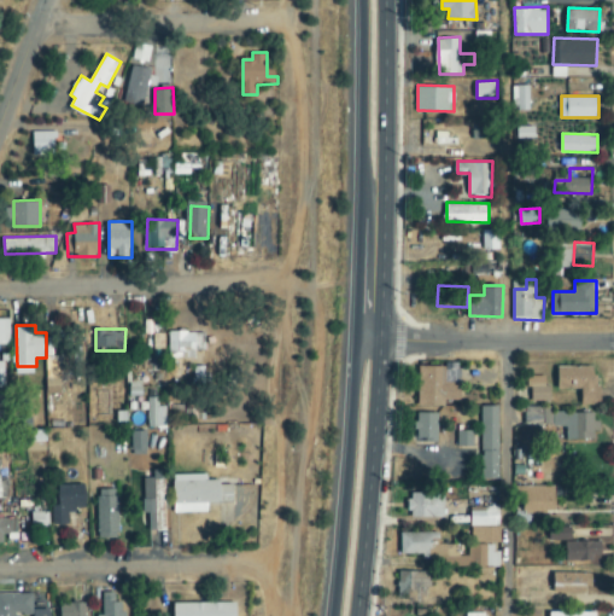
[(208,349),(206,330),(170,331),(171,358),(197,356),(197,349),(208,349)]
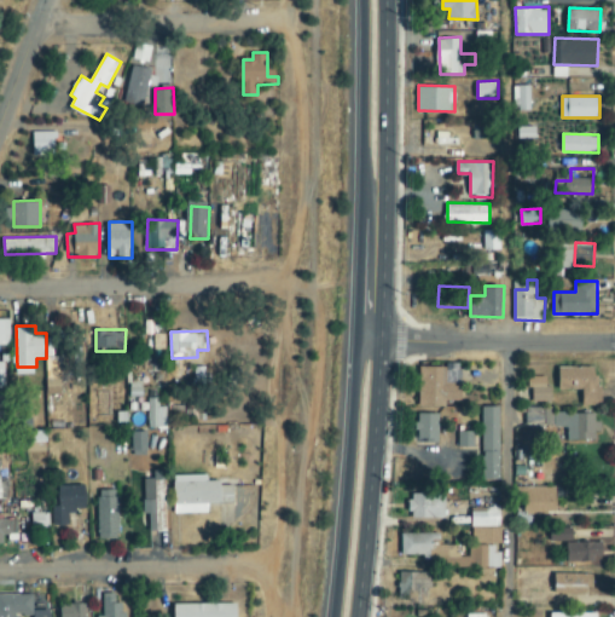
[(421,364),(421,405),(447,407),(447,401),(462,401),(462,364),(421,364)]
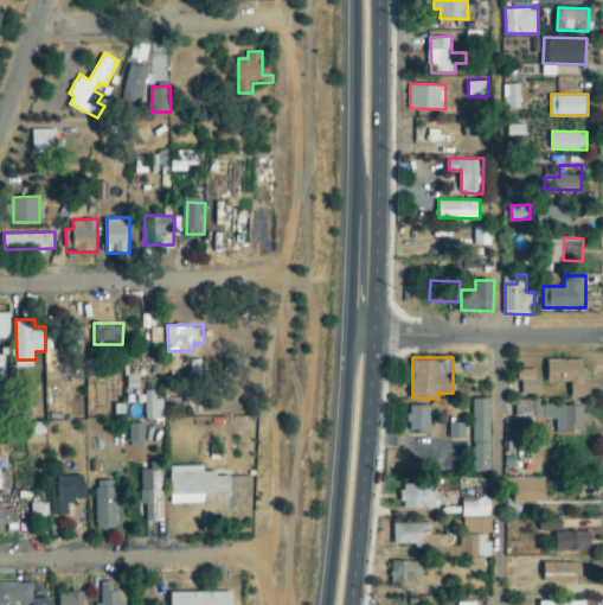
[(584,360),(549,358),(549,381),(572,382),(572,396),(590,396),(591,368),(584,368),(584,360)]
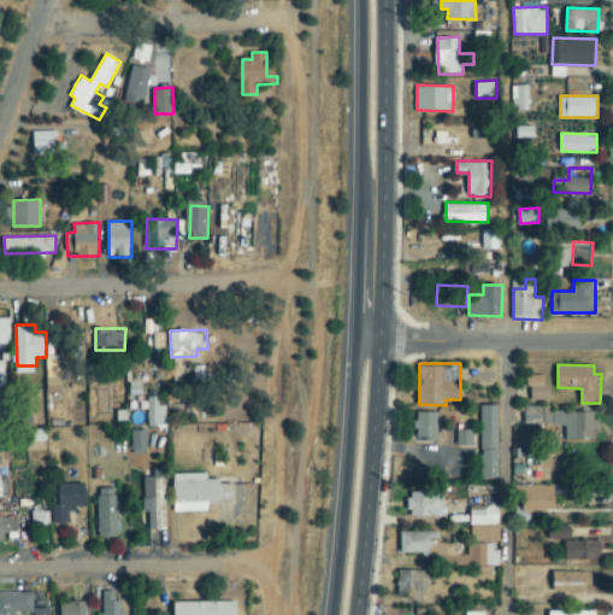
[(546,374),(530,374),(531,400),(552,399),(550,385),(546,385),(546,374)]
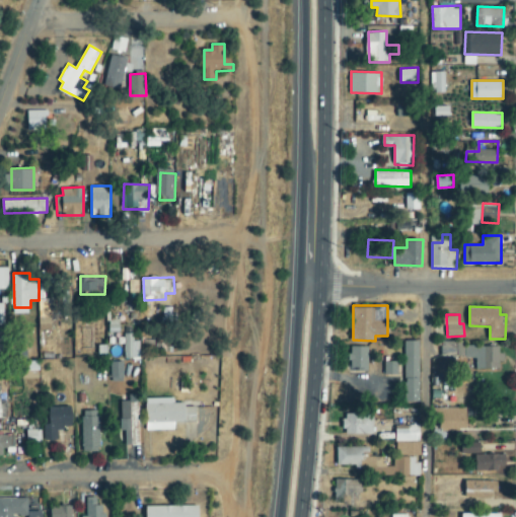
[(126,358),(141,358),(141,340),(135,340),(135,333),(126,333),(126,358)]
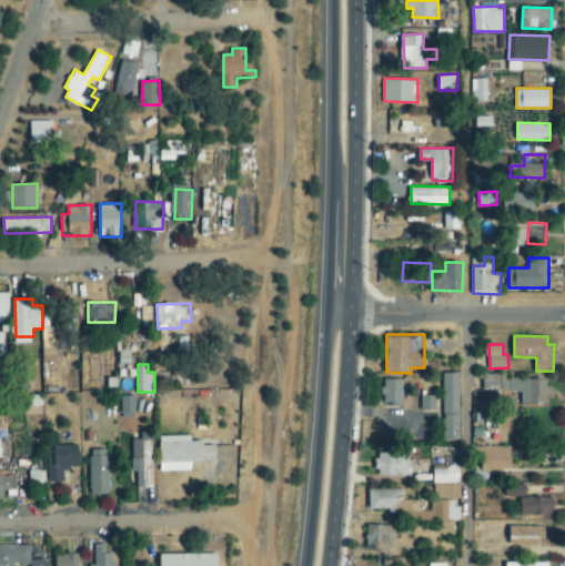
[(460,372),(444,372),(445,412),(461,412),(460,372)]
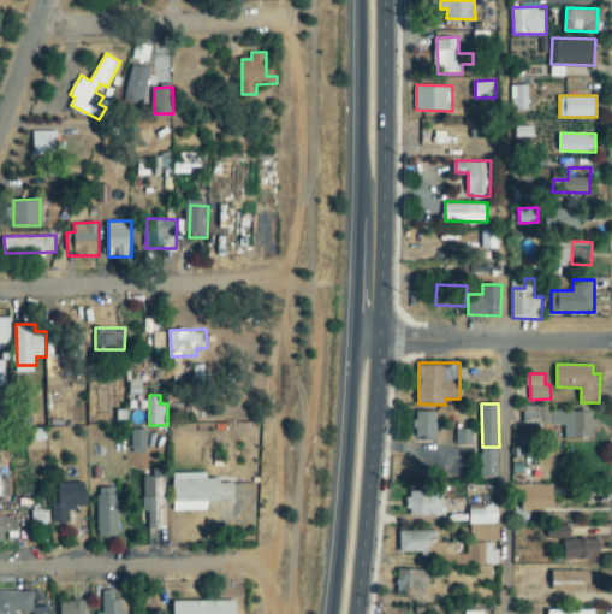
[(540,417),(540,405),(526,405),(527,418),(540,417)]
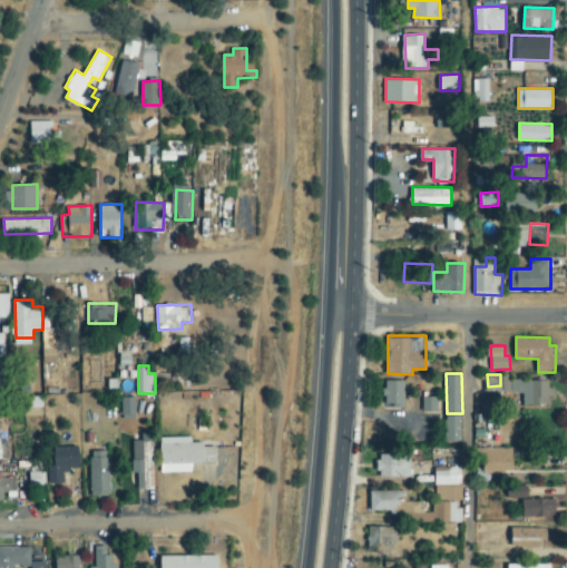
[(553,380),(510,379),(510,392),(525,392),(525,404),(553,405),(553,380)]
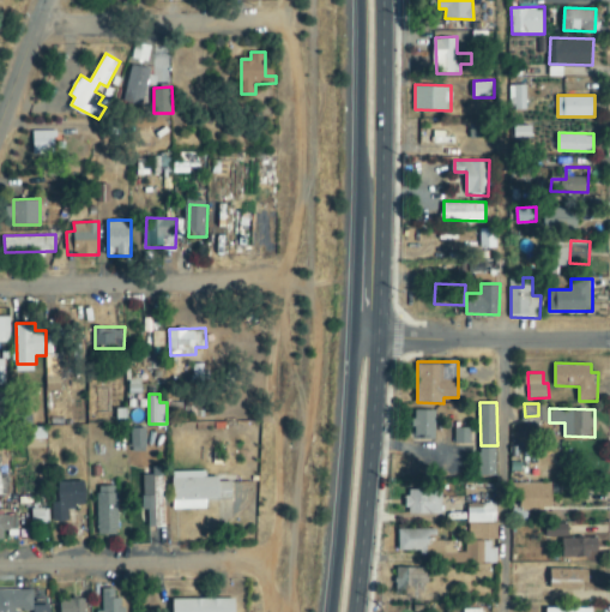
[(438,436),(436,409),(415,409),(415,436),(438,436)]
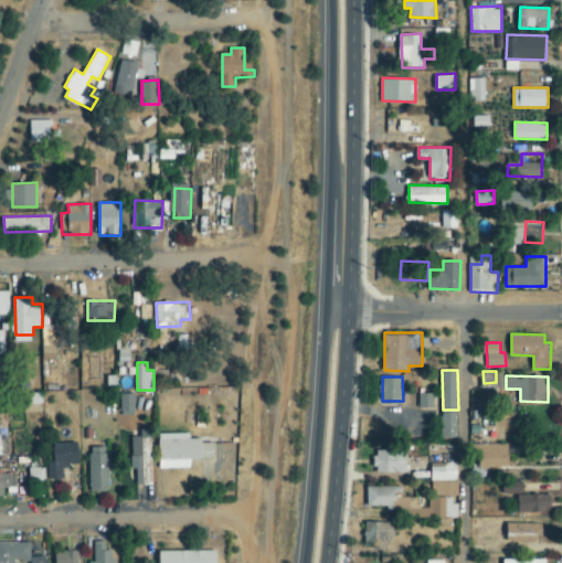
[(136,392),(122,393),(123,414),(136,414),(136,392)]
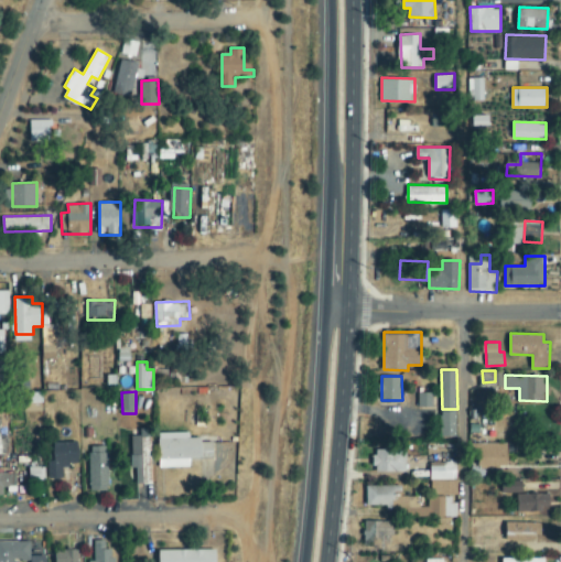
[(456,435),(457,410),(442,409),(441,435),(456,435)]
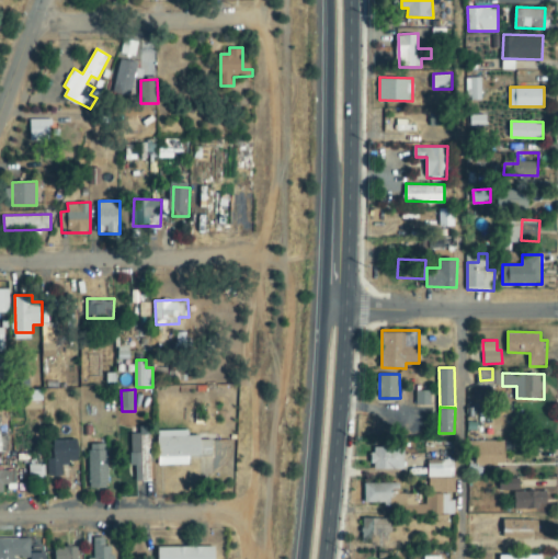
[(151,425),(140,425),(140,432),(131,433),(132,465),(136,465),(137,481),(152,481),(151,425)]
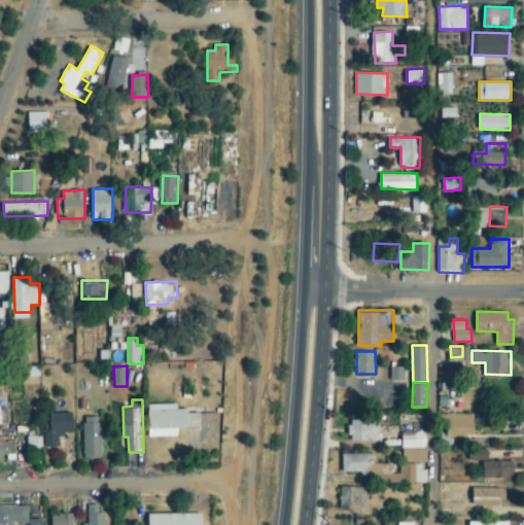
[(149,404),(150,436),(178,435),(178,428),(200,427),(200,412),(189,413),(189,409),(178,409),(178,403),(149,404)]
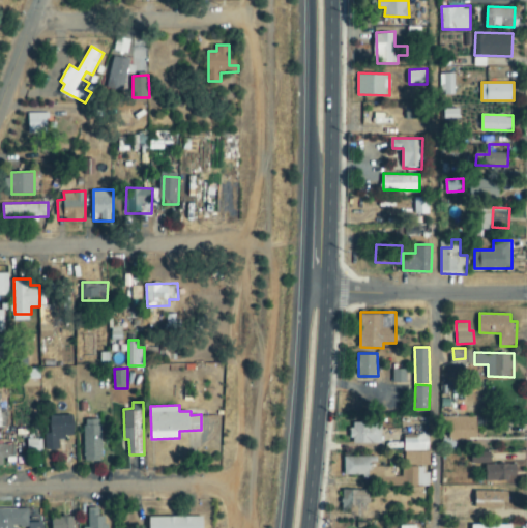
[(47,461),(59,460),(59,437),(75,436),(75,414),(51,414),(51,432),(47,432),(47,461)]
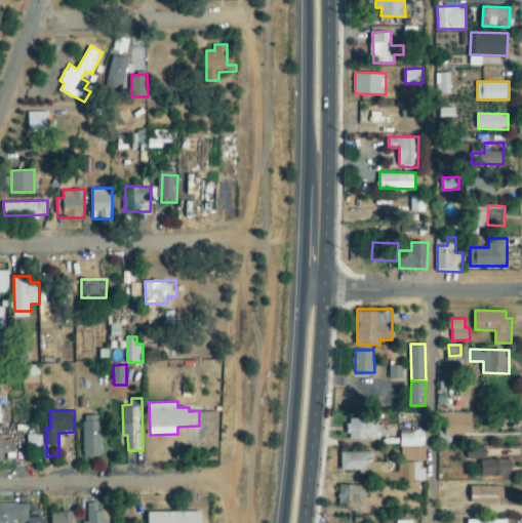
[(474,412),(439,411),(439,424),(446,424),(445,436),(473,436),(474,412)]
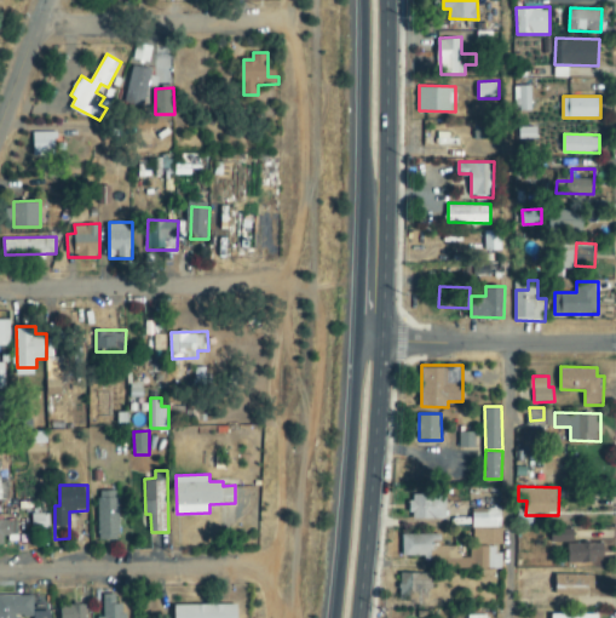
[(121,537),(120,490),(99,490),(99,537),(121,537)]
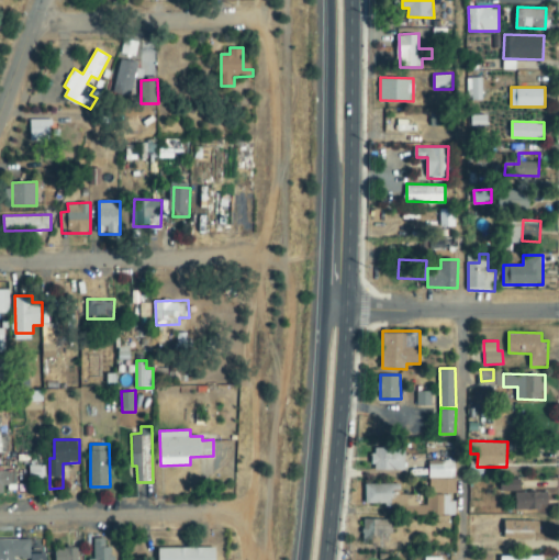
[(406,448),(375,448),(375,469),(406,469),(406,448)]
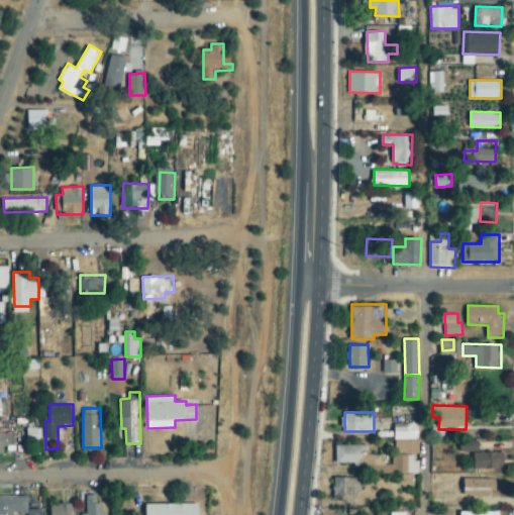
[(395,413),(395,438),(420,438),(419,422),(408,422),(408,413),(395,413)]
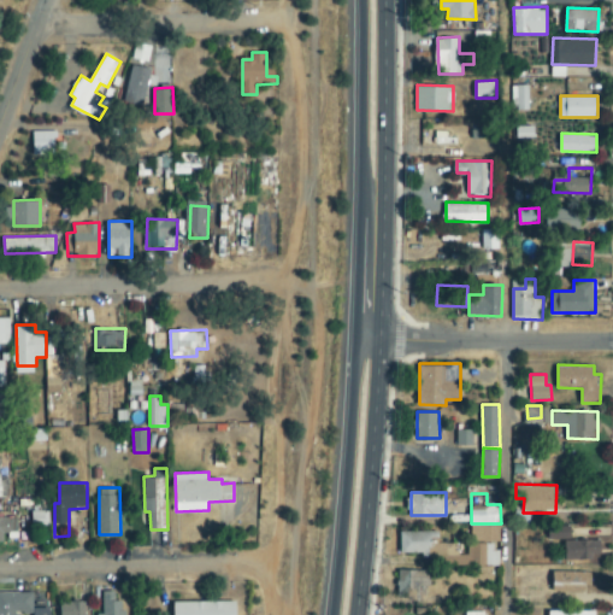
[(0,540),(5,540),(5,532),(18,531),(18,516),(0,516),(0,540)]
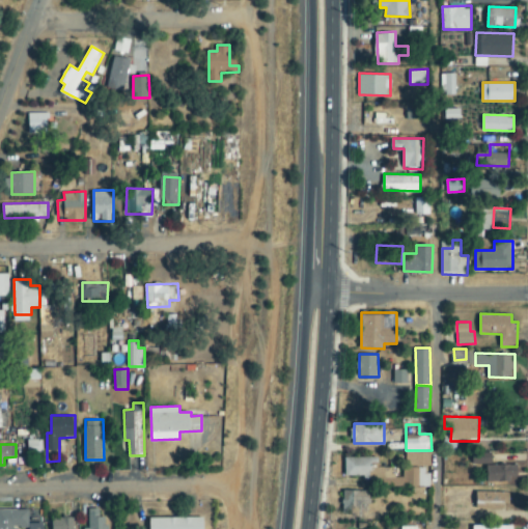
[(432,451),(412,451),(412,465),(432,465),(432,451)]
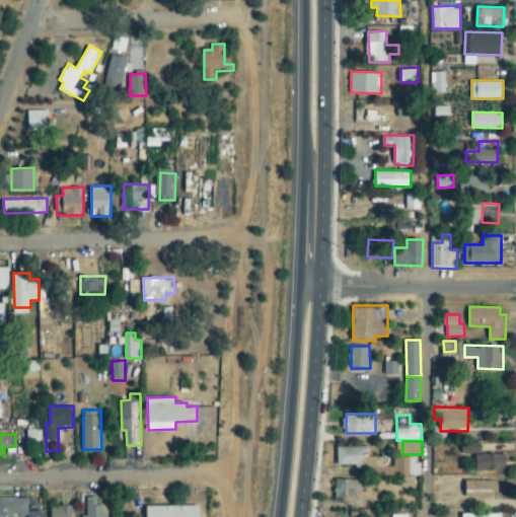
[(421,475),(421,456),(395,456),(395,464),(384,464),(384,456),(371,456),(371,446),(338,446),(338,465),(372,465),(372,475),(421,475)]
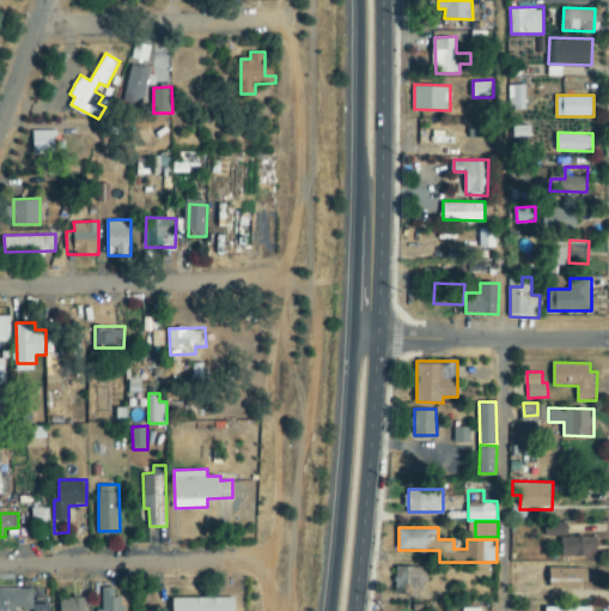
[(597,555),(598,537),(564,536),(562,554),(597,555)]
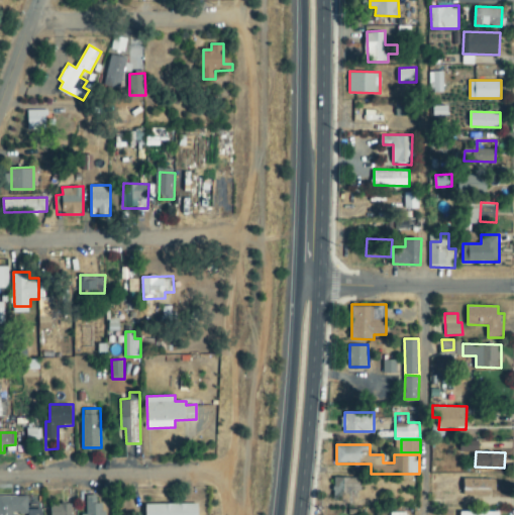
[(362,490),(363,478),(335,477),(334,498),(352,499),(352,490),(362,490)]
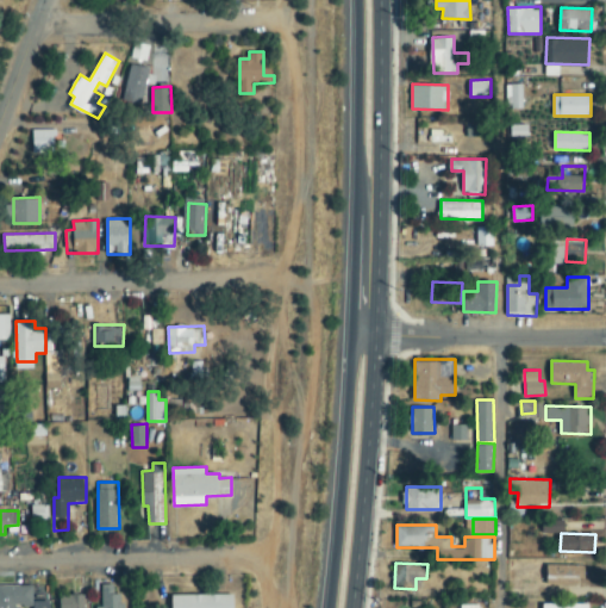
[(583,584),(583,564),(548,564),(548,584),(583,584)]
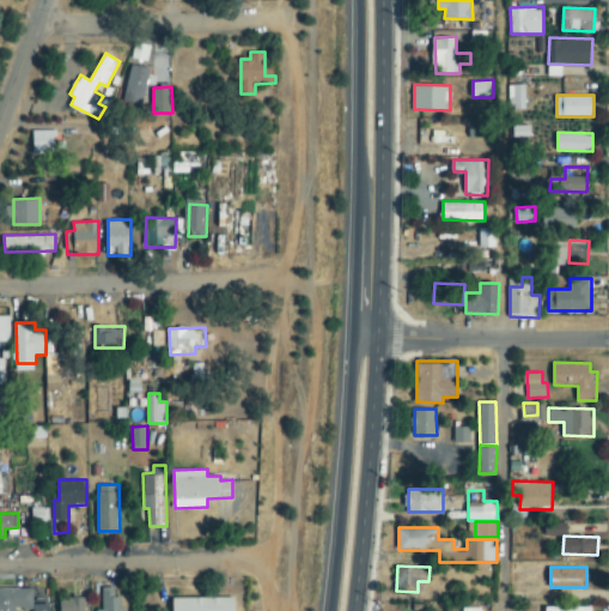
[(123,610),(125,596),(115,596),(116,586),(103,586),(103,609),(98,609),(97,610),(123,610)]
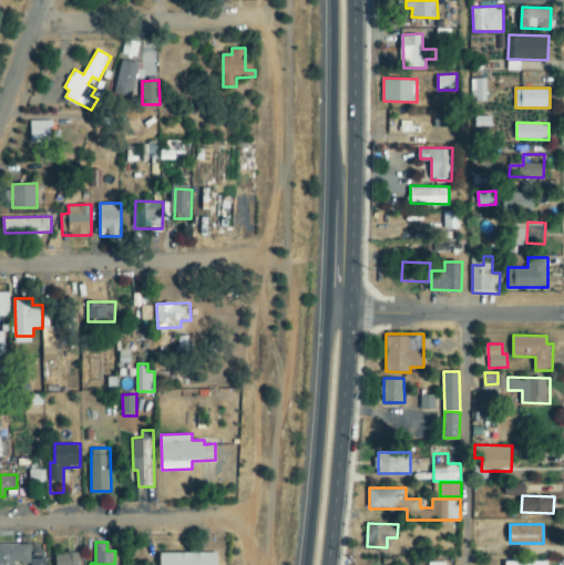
[(32,544),(0,543),(0,564),(19,564),(20,564),(31,564),(32,544)]
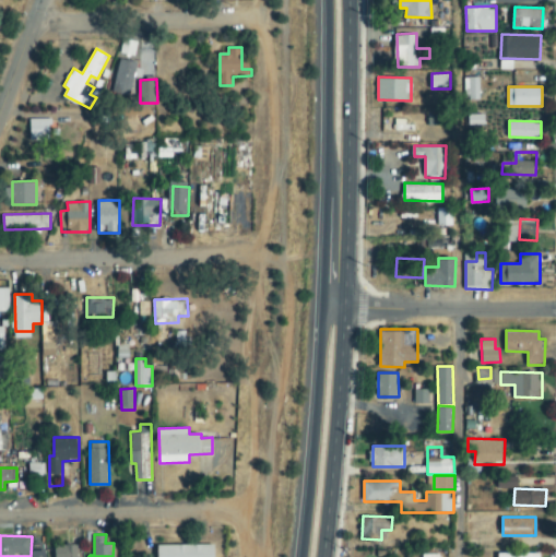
[(78,556),(79,544),(56,543),(56,556),(78,556)]
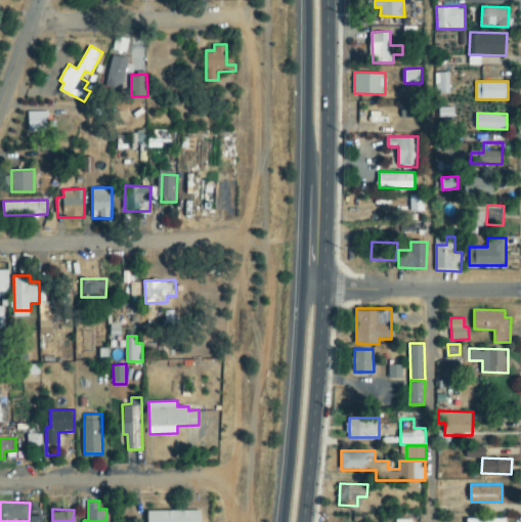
[(202,521),(202,510),(148,511),(147,521),(202,521)]
